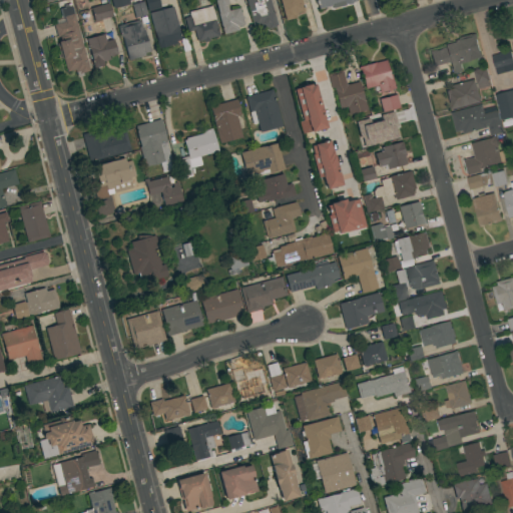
[(144,0),(157,0),(159,7),(147,11),(144,0)]
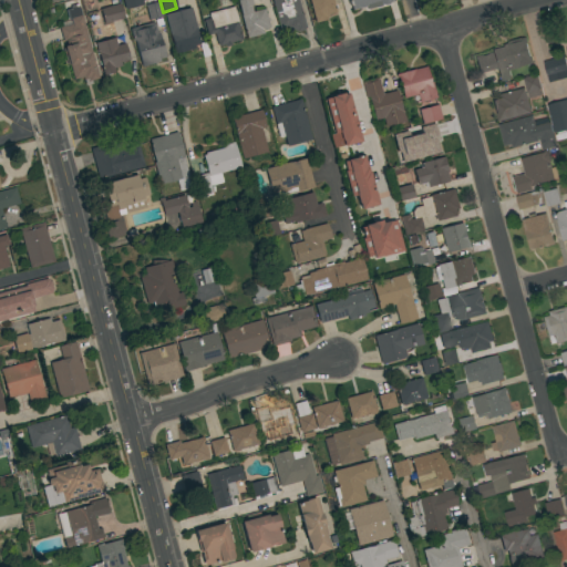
[(236,0),(249,0),(251,4),(249,6),(250,12),(264,9),(266,18),(268,18),(268,20),(267,21),(268,28),(261,29),(263,33),(246,38),(236,0)]
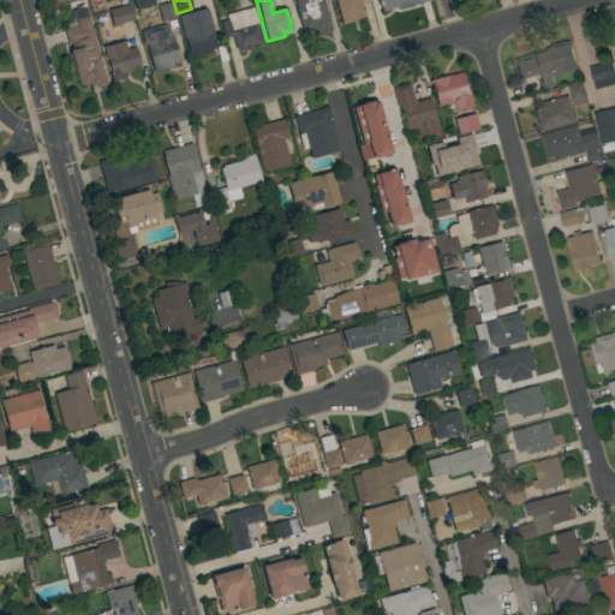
[(322,0),(330,31),(320,34),(320,33),(311,35),(310,27),(302,29),(294,0),(322,0)]
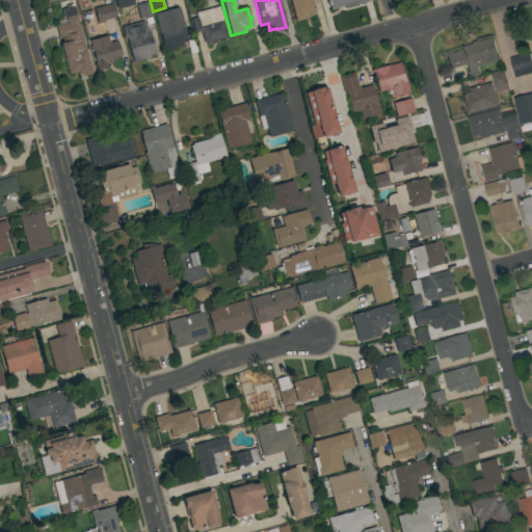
[(311,0),(315,11),(308,14),(308,16),(304,17),(306,19),(295,21),(289,0),(311,0)]
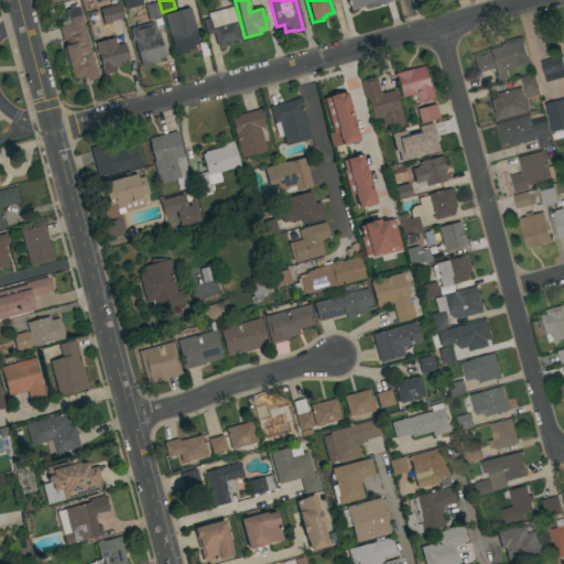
[(346,0),(389,0),(390,2),(387,3),(386,4),(381,6),(380,4),(379,4),(379,6),(365,10),(364,7),(349,10),(346,0)]
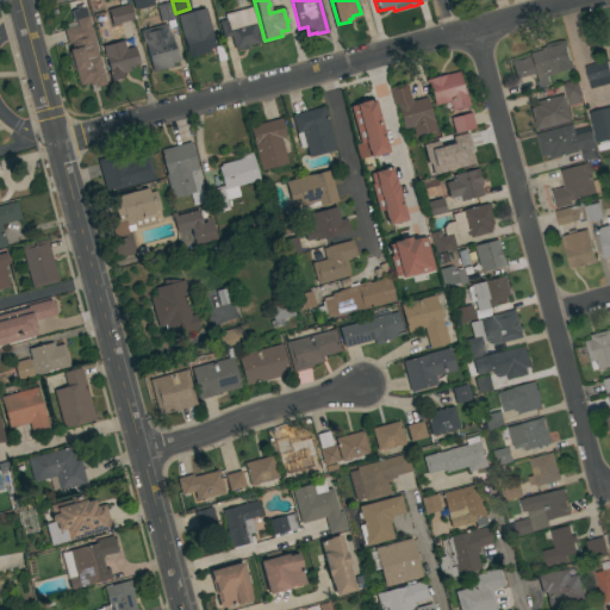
[(156,5),(169,1),(174,18),(160,22),(156,5)]
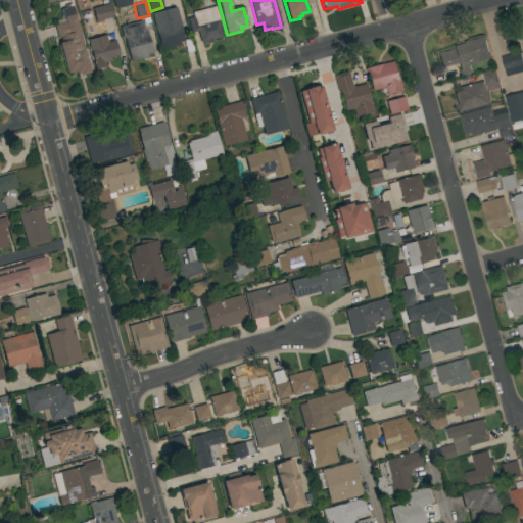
[(90,73),(83,75),(84,78),(78,79),(77,74),(76,74),(76,70),(67,74),(63,59),(61,59),(57,45),(59,44),(58,43),(61,42),(59,37),(57,38),(54,26),(65,22),(61,8),(68,6),(67,4),(72,3),(90,73)]
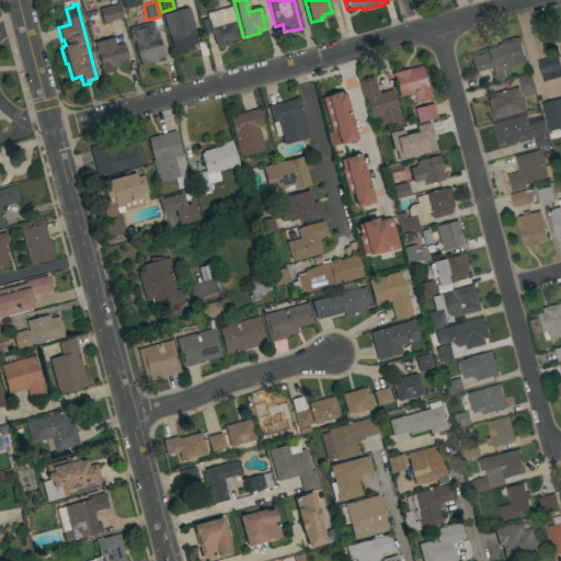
[(118,3),(122,18),(103,23),(99,9),(118,3)]
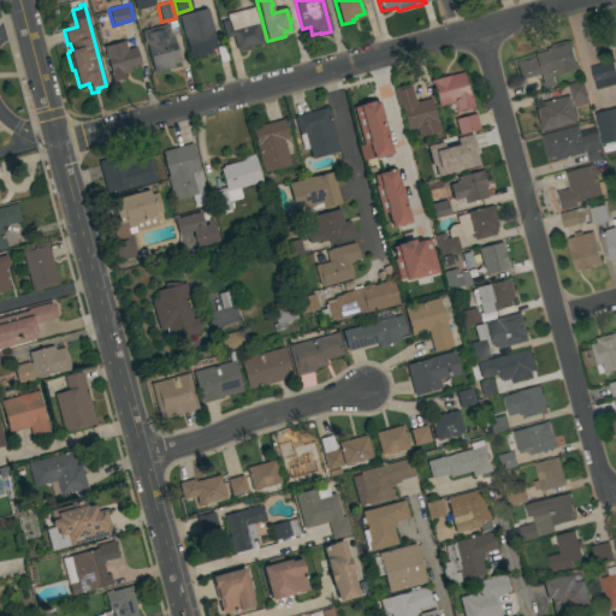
[(253,7),(262,43),(249,47),(250,49),(244,51),(243,48),(236,49),(232,36),(225,37),(220,22),(227,19),(226,15),(253,7)]
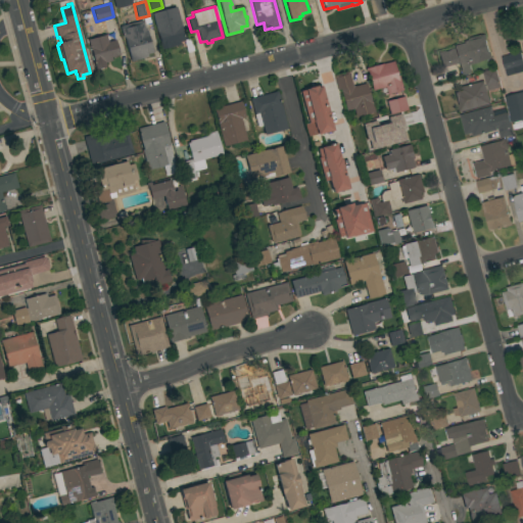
[(176,7),(181,27),(180,27),(183,41),(178,42),(179,45),(160,49),(151,13),(176,7)]
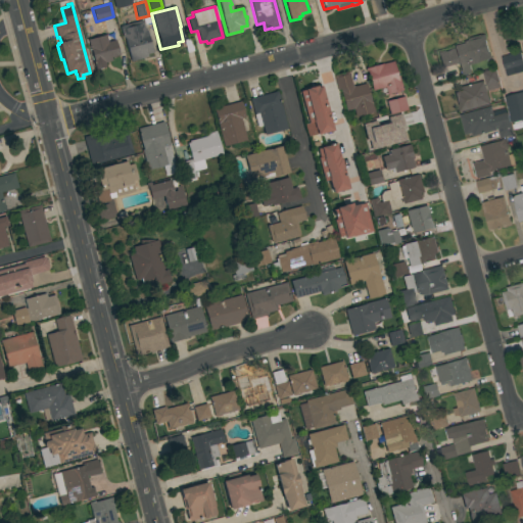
[(124,37),(123,38),(120,26),(141,20),(144,30),(145,30),(145,31),(146,31),(152,52),(146,54),(146,57),(131,61),(124,37)]
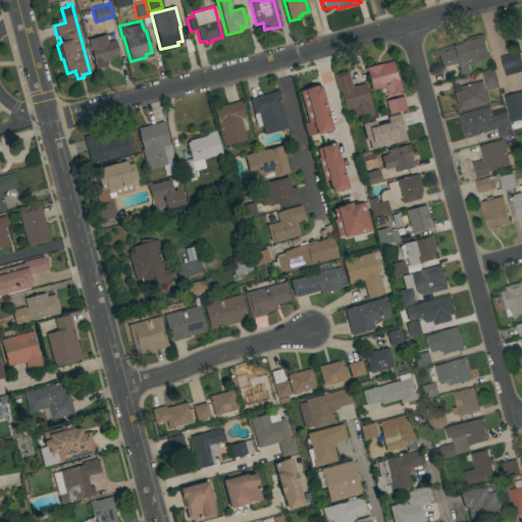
[(105,35),(107,42),(114,40),(118,55),(109,57),(110,61),(103,62),(105,67),(95,69),(93,63),(94,62),(93,60),(90,48),(89,48),(87,40),(105,35)]
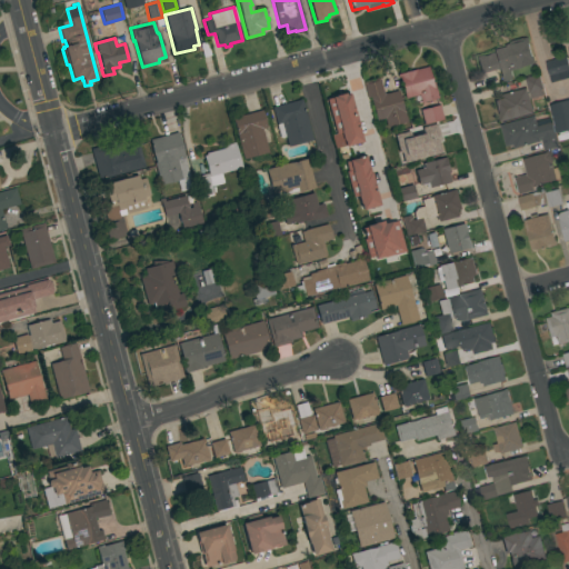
[(480,73),(476,57),(482,56),(482,57),(488,55),(487,53),(493,52),(492,50),(513,45),(513,41),(522,38),(523,39),(528,38),(529,42),(528,43),(531,59),(533,58),(535,63),(521,67),(521,68),(511,71),(510,68),(509,68),(512,80),(502,82),(499,71),(498,71),(498,69),(480,73)]
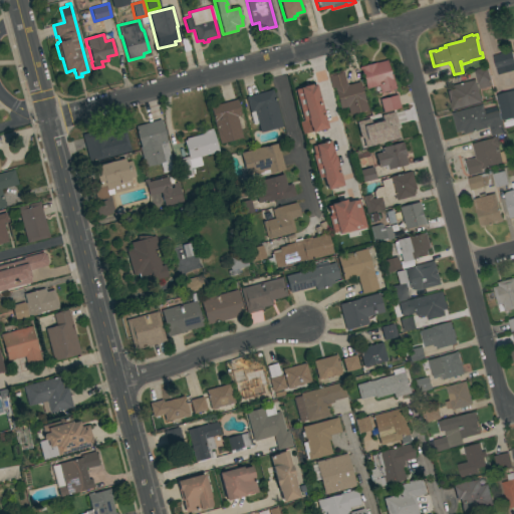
[(511,50),(513,61),(513,69),(498,74),(492,56),(511,50)]
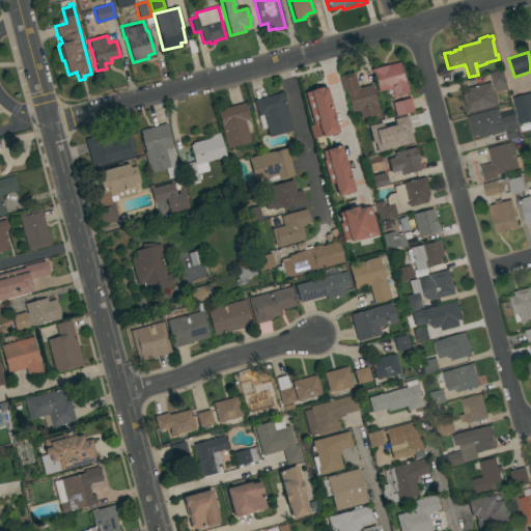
[(403,78),(403,77),(409,92),(392,96),(390,88),(378,92),(372,73),(371,73),(370,70),(388,64),(388,65),(398,62),(403,78)]
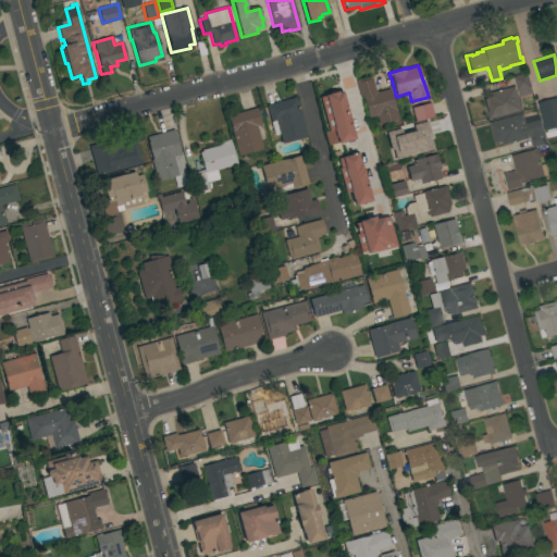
[(527,73),(532,93),(520,96),(518,90),(517,90),(514,77),(527,73)]
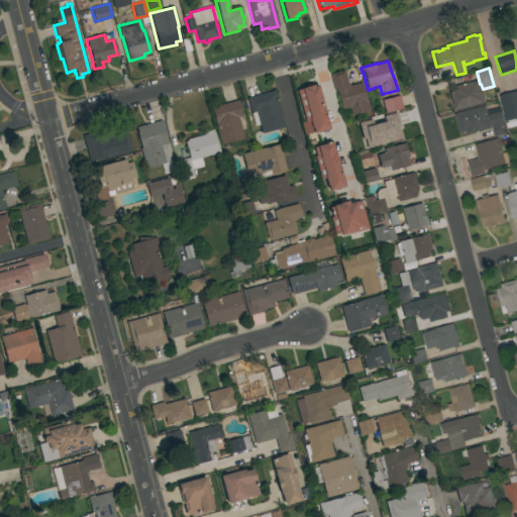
[(366,100),(367,100),(370,111),(350,116),(348,108),(341,110),(336,91),(336,92),(335,89),(333,89),(329,75),(344,71),(348,86),(362,83),(366,100)]
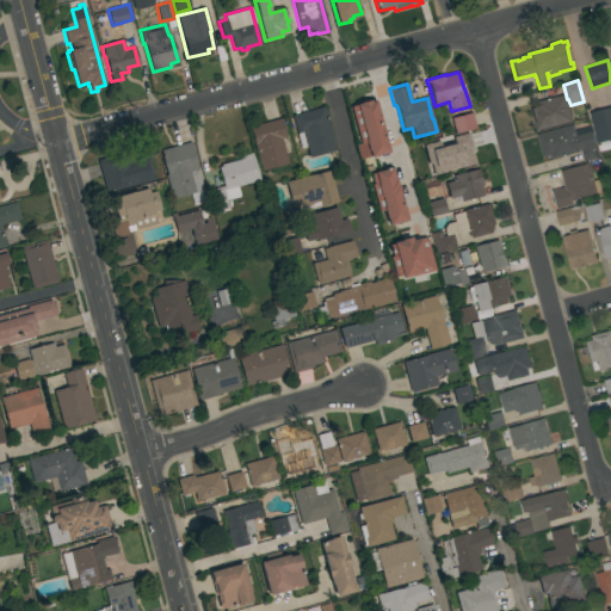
[(565,96),(566,100),(567,100),(572,122),(536,131),(530,109),(538,106),(537,103),(565,96)]
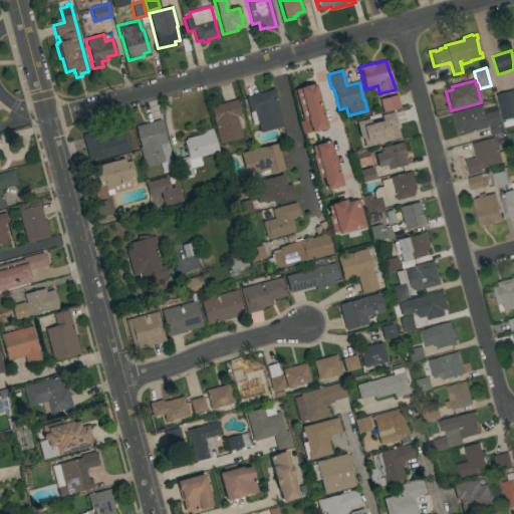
[(302,120),(293,89),(298,88),(298,87),(302,86),(301,86),(310,84),(311,85),(314,84),(326,129),(310,133),(306,119),(302,120)]
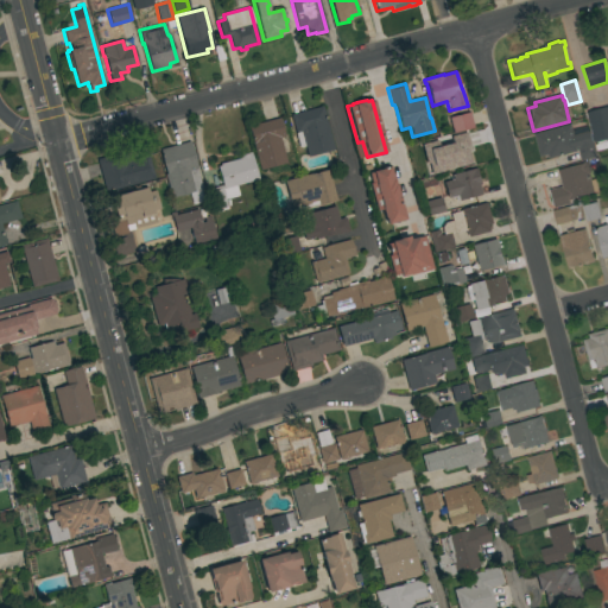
[(333,150),(306,157),(304,146),(298,147),(295,133),(290,114),(322,106),(333,150)]
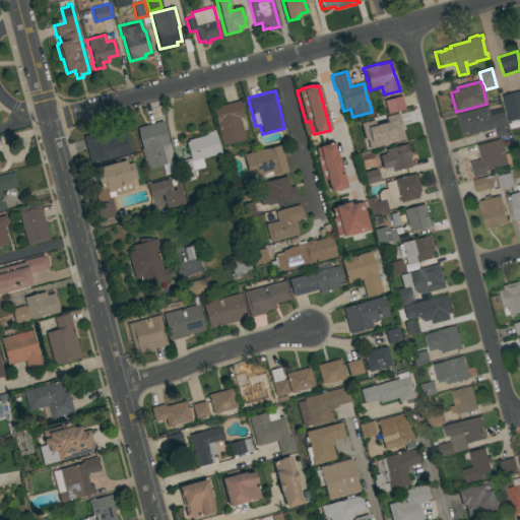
[(502,95),(515,92),(519,113),(519,118),(508,122),(502,95)]
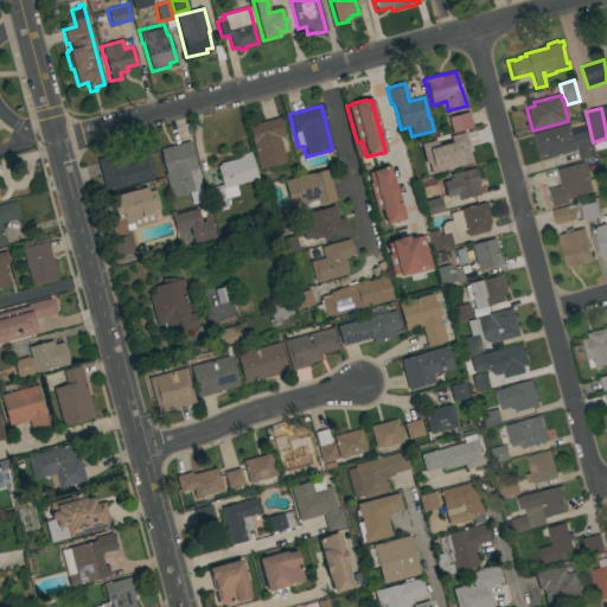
[(472,128),(452,133),(447,117),(468,112),(472,128)]
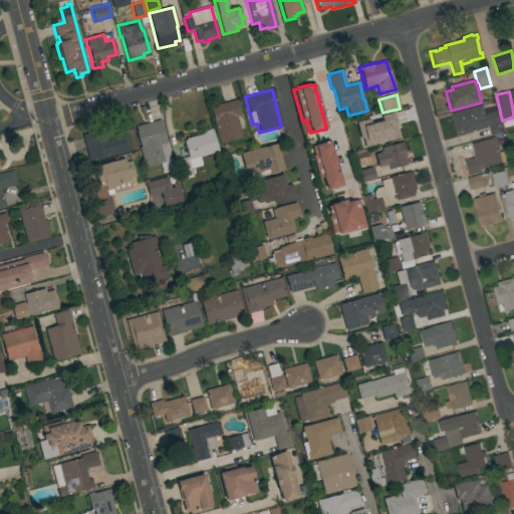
[(241,138),(219,144),(209,107),(236,99),(240,114),(235,116),(241,138)]
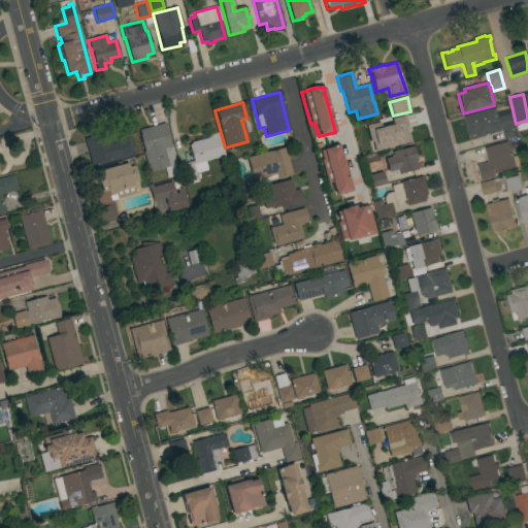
[(495,107),(497,113),(509,110),(510,114),(512,114),(518,136),(505,139),(502,128),(500,129),(501,131),(477,138),(476,134),(469,136),(464,117),(495,107)]
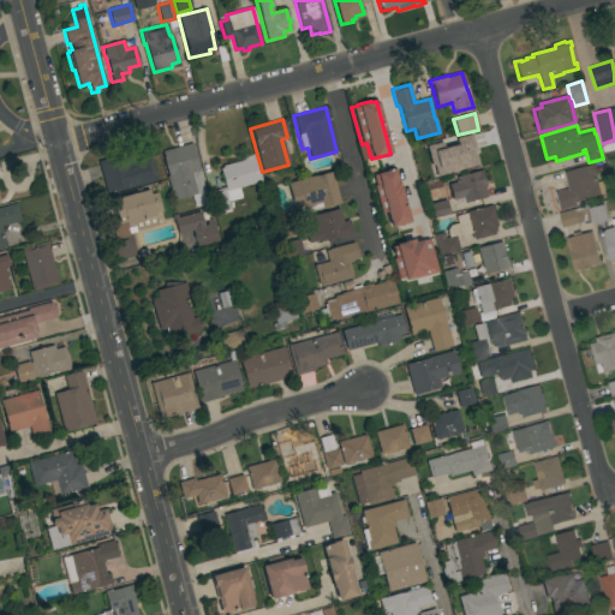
[(199,171),(198,172),(204,192),(173,201),(167,178),(168,178),(161,151),(191,143),(199,171)]
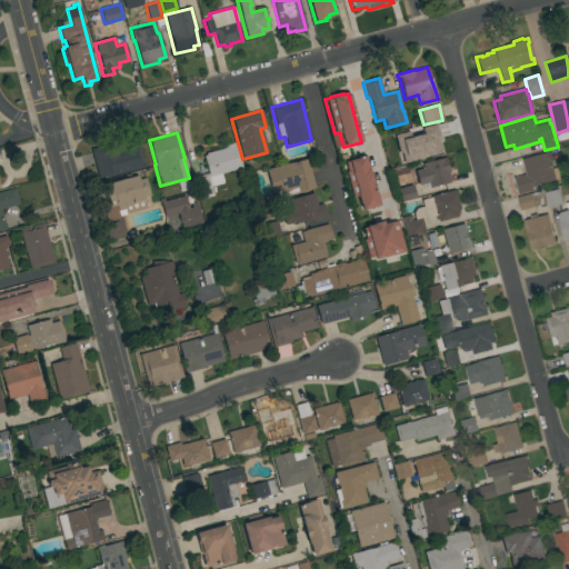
[(422,157),(402,162),(398,147),(410,143),(409,141),(413,139),(415,141),(418,140),(422,157)]
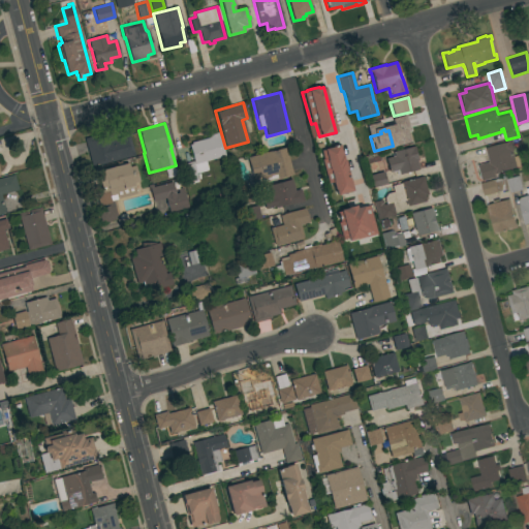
[(413,144),(399,148),(395,134),(409,130),(413,144)]
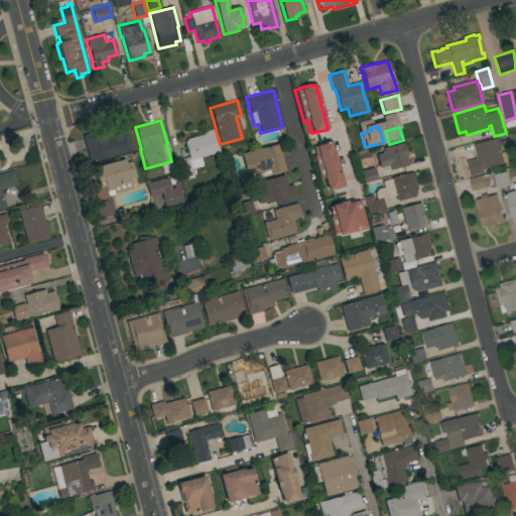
[(105,129),(107,137),(125,132),(130,152),(89,163),(82,135),(105,129)]
